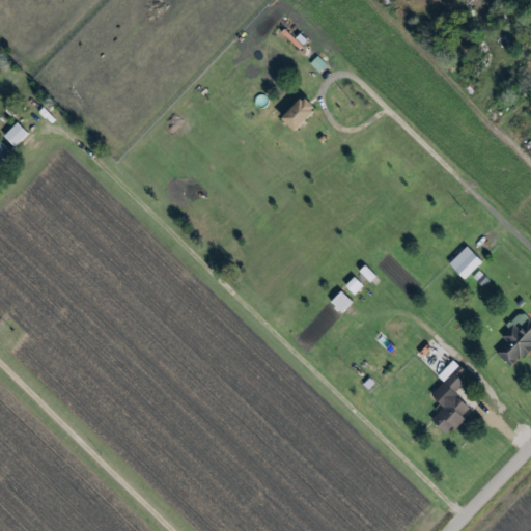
[(311,62),(319,73),(328,65),(319,55),(311,62)]
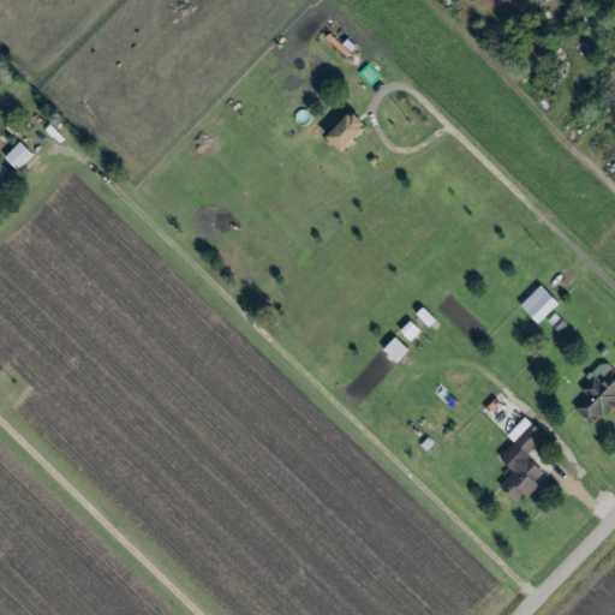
[(347,151),(371,125),(356,111),(332,137),(347,151)]
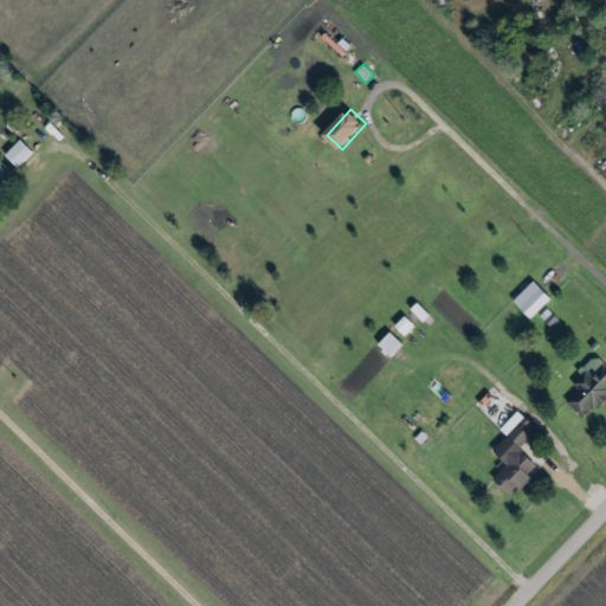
[(19,167),(34,152),(23,140),(6,154),(19,167)]
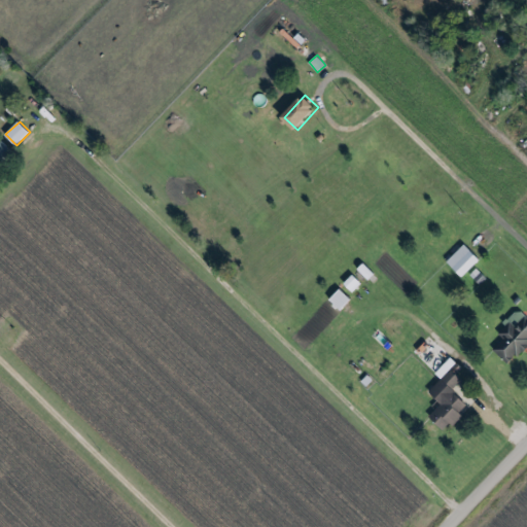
[(0,162),(12,148),(0,137),(0,162)]
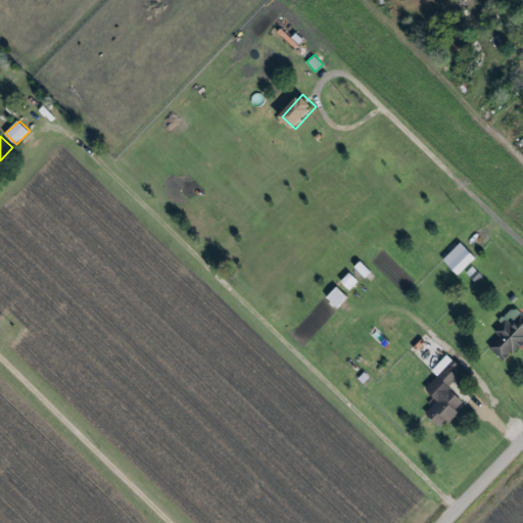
[(477,257),(462,241),(443,259),(459,276),(477,257)]
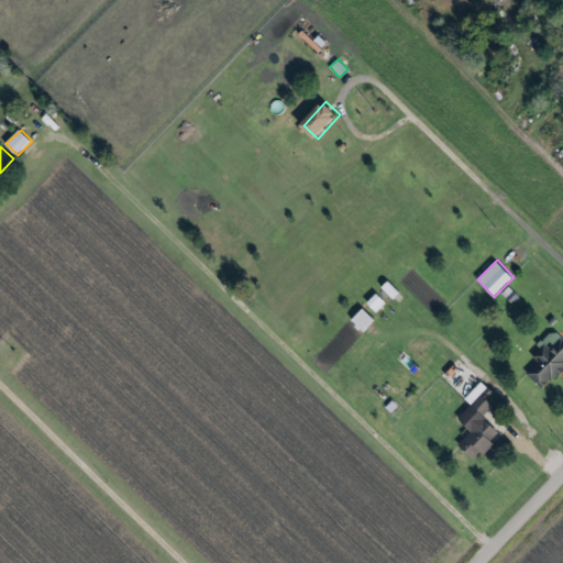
[(374,309),(383,301),(378,295),(370,302),(374,309)]
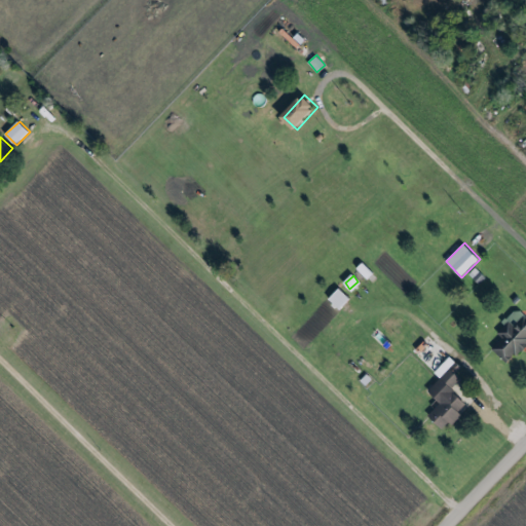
[(341,309),(351,298),(340,288),(330,299),(341,309)]
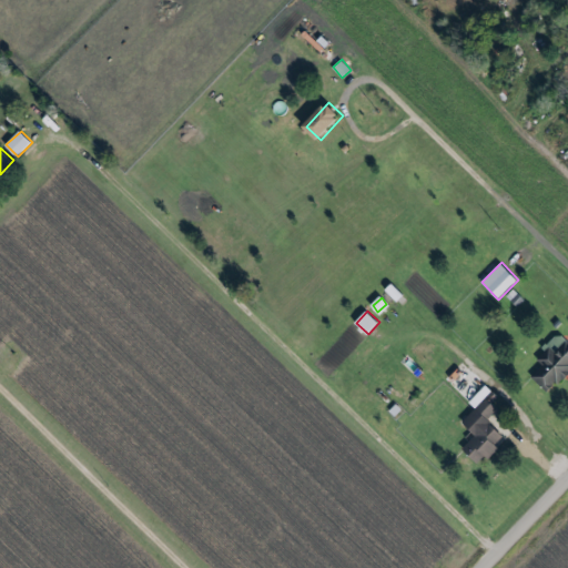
[(543,365),(533,377),(550,394),(567,373),(567,341),(560,333),(536,358),(543,365)]
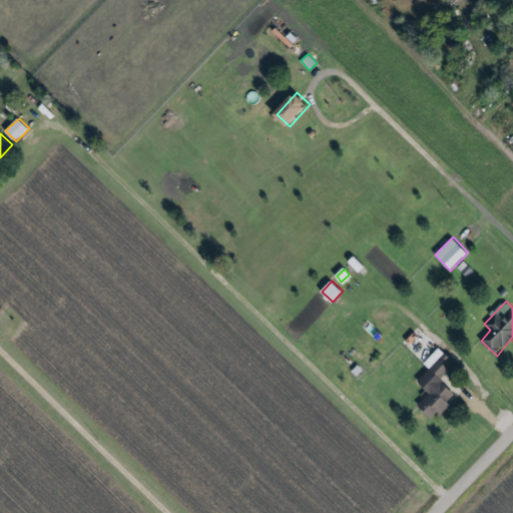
[(451,369),(441,360),(446,354),(440,348),(424,365),(430,369),(418,382),(430,393),(419,405),(435,420),(451,403),(449,401),(456,393),(442,379),(451,369)]
